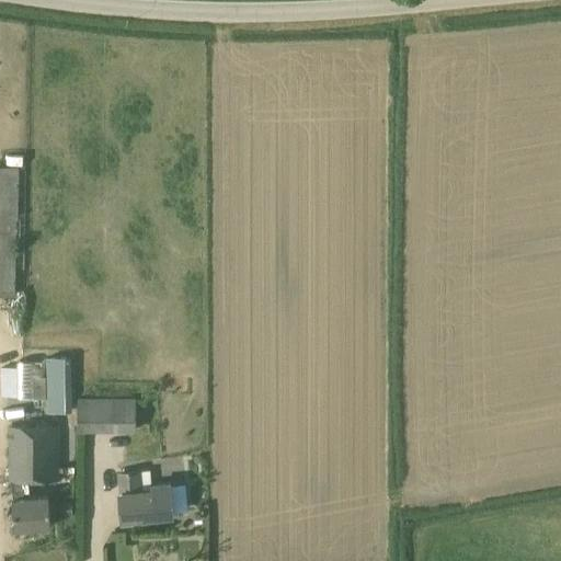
[(0,165),(0,295),(15,296),(20,167),(0,165)]
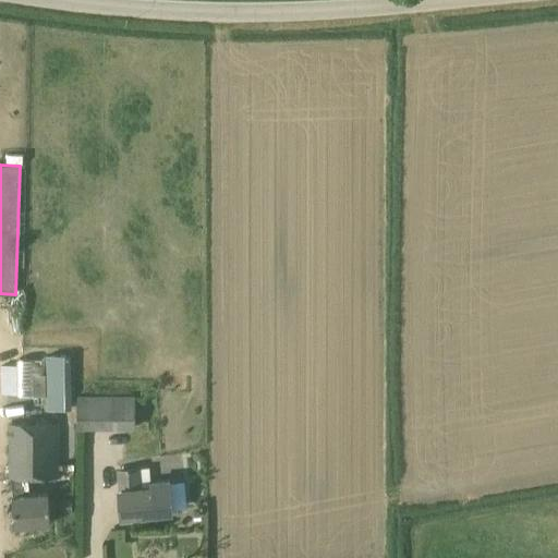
[(47,378),(33,378),(33,396),(47,396),(47,410),(72,410),(71,355),(46,355),(47,378)]
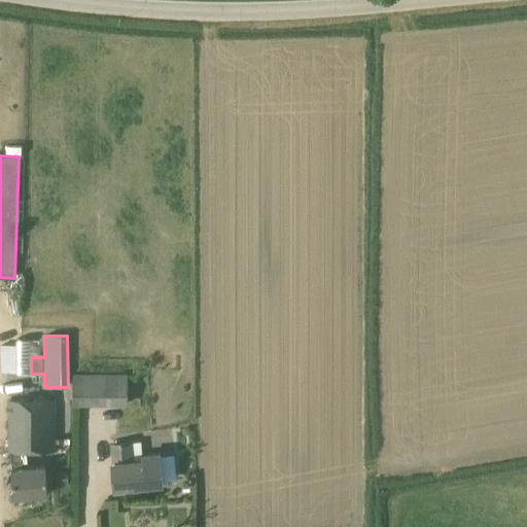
[(129,405),(129,374),(73,374),(73,406),(129,405)]
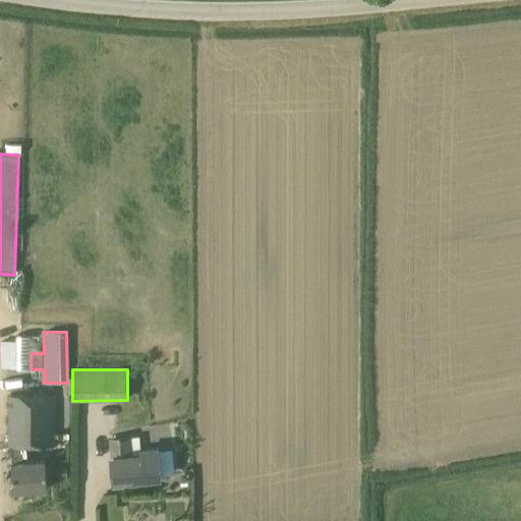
[(9,395),(9,443),(9,447),(11,447),(12,463),(11,463),(14,491),(48,487),(45,459),(29,461),(26,447),(55,447),(55,395),(9,395)]
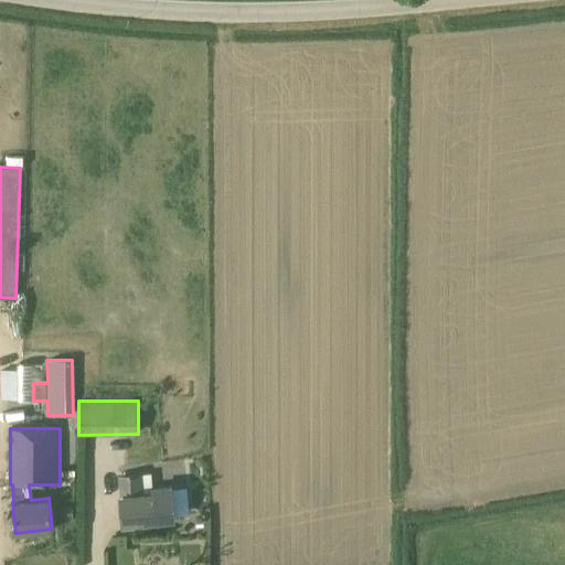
[(123,523),(158,520),(157,519),(173,518),(173,519),(176,519),(172,488),(153,489),(153,493),(142,494),(140,475),(121,476),(123,497),(120,497),(123,523)]
